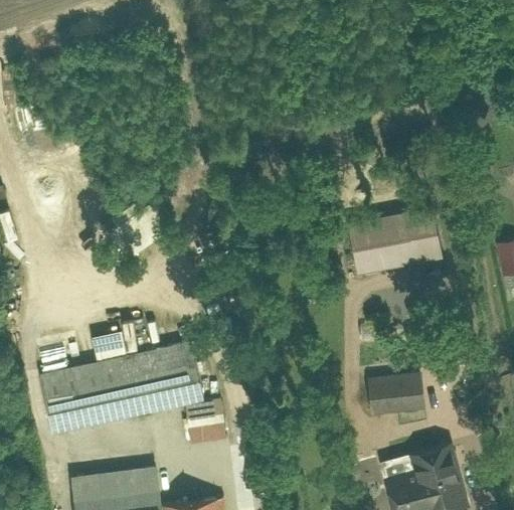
[(112,234),(130,260),(174,229),(157,204),(112,234)]
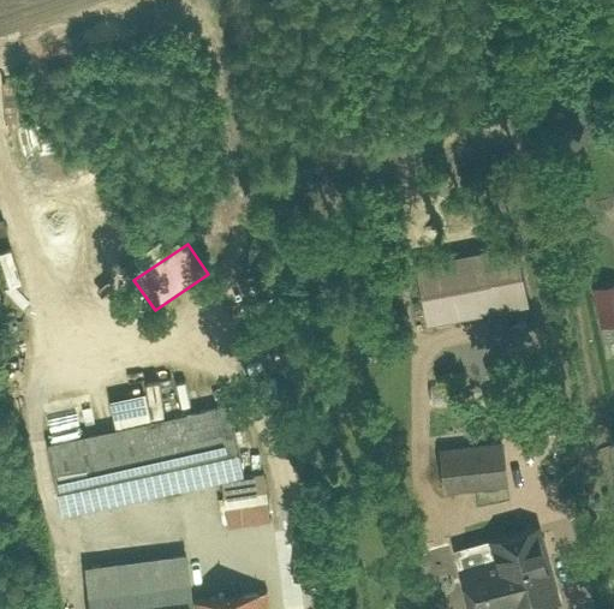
[(514,248),(416,267),(427,327),(526,308),(514,248)]
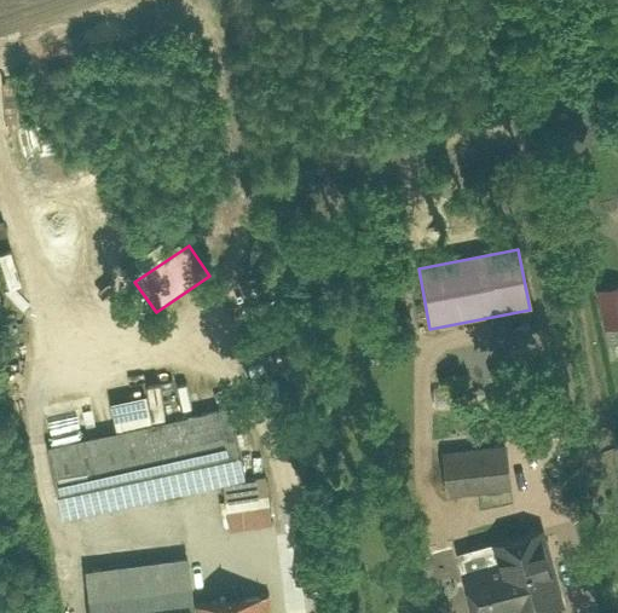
[(611,362),(617,359),(617,288),(594,295),(611,362)]
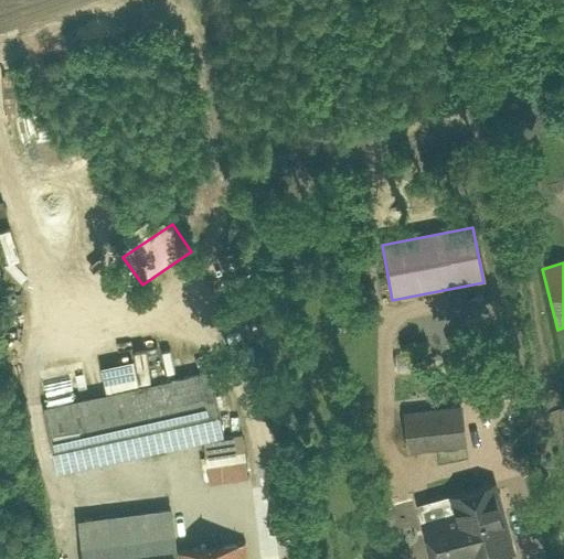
[(177,356),(182,379),(209,374),(212,373),(206,350),(177,356)]
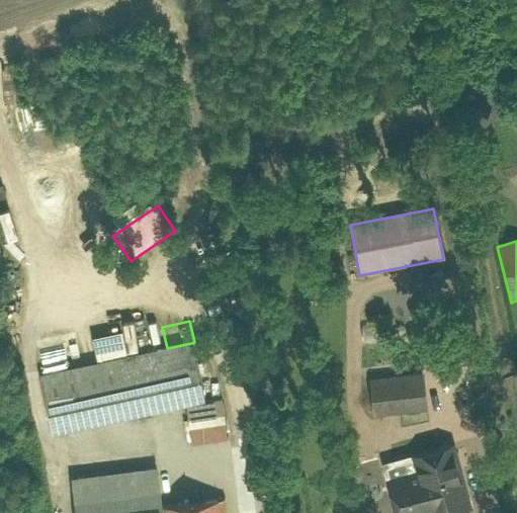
[(91,339),(97,363),(126,357),(121,333),(91,339)]
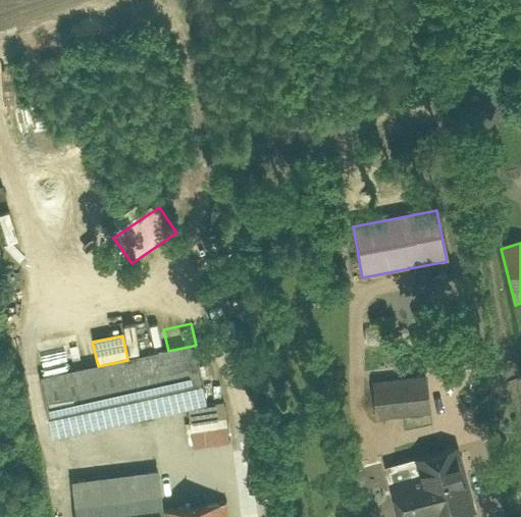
[(40,378),(53,437),(205,405),(193,346),(168,351),(127,360),(98,366),(40,378)]
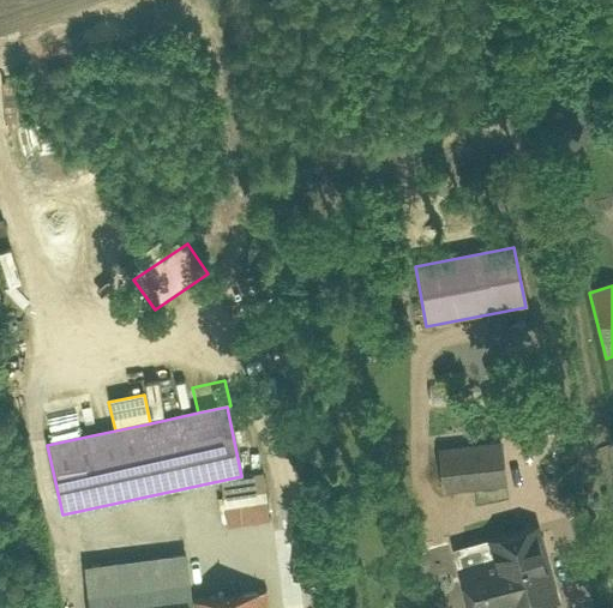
[(499,443),(438,451),(444,494),(505,486),(499,443)]
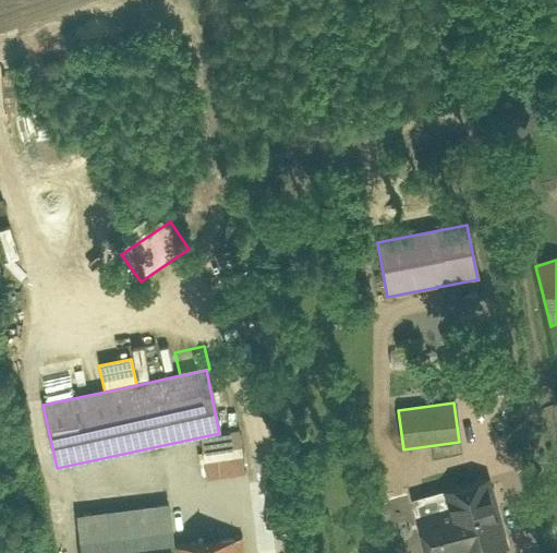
[(244,473),(237,432),(198,439),(206,480),(244,473)]
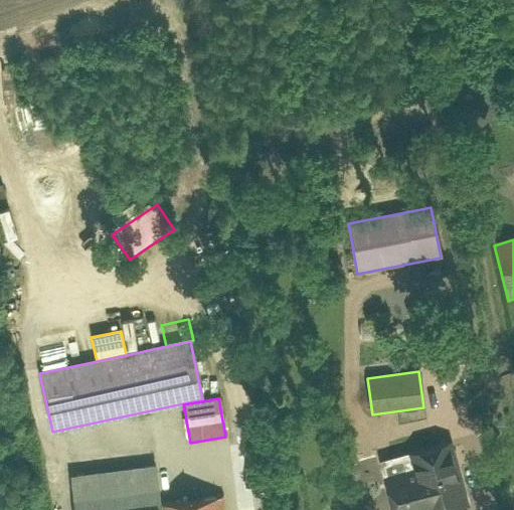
[(417,477),(386,486),(393,509),(465,509),(469,508),(452,449),(446,451),(444,445),(410,454),(417,477)]
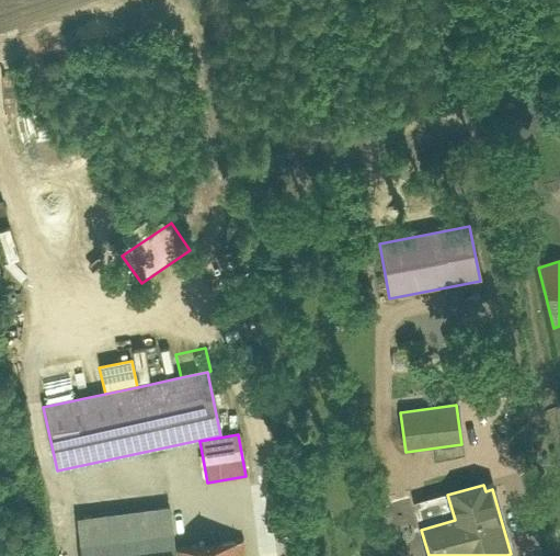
[(447,495),(413,505),(421,530),(455,520),(447,495)]
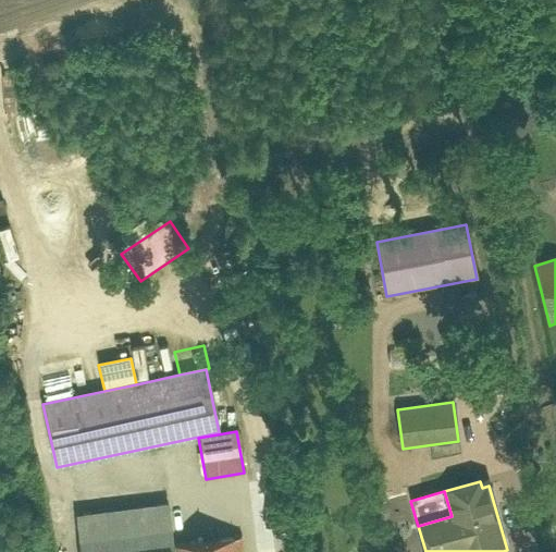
[(175,551),(175,547),(170,503),(77,516),(81,551),(175,551)]
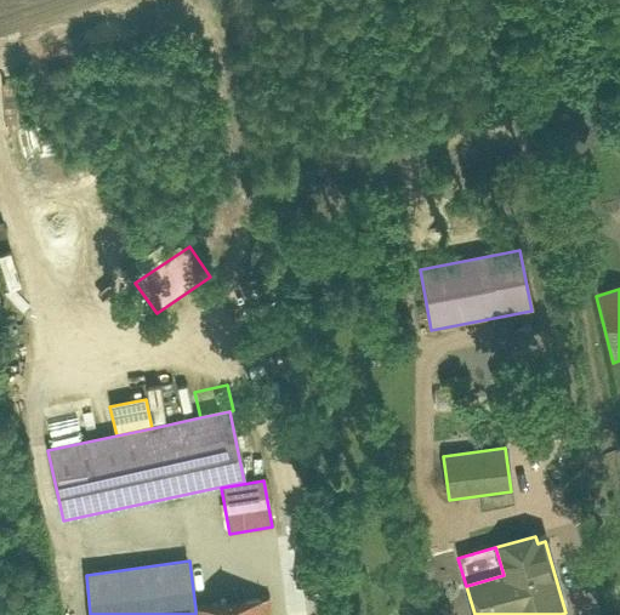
[(268,614),(267,599),(195,609),(195,614),(268,614)]
